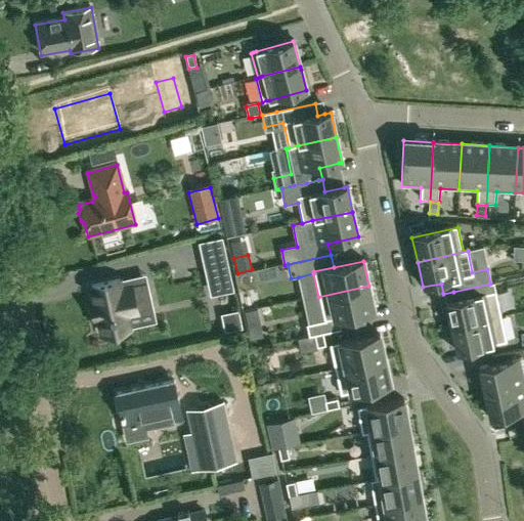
[(226,263),(205,268),(211,297),(232,292),(226,263)]
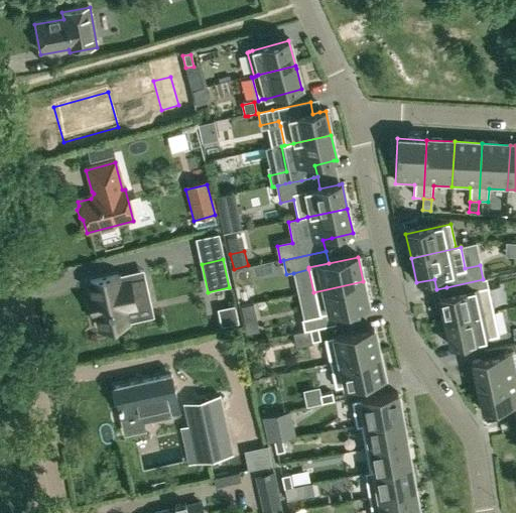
[(93,301),(89,302),(92,316),(96,315),(97,315),(101,333),(130,326),(130,324),(127,312),(150,307),(144,279),(121,284),(120,277),(119,275),(90,281),(94,301),(93,301)]
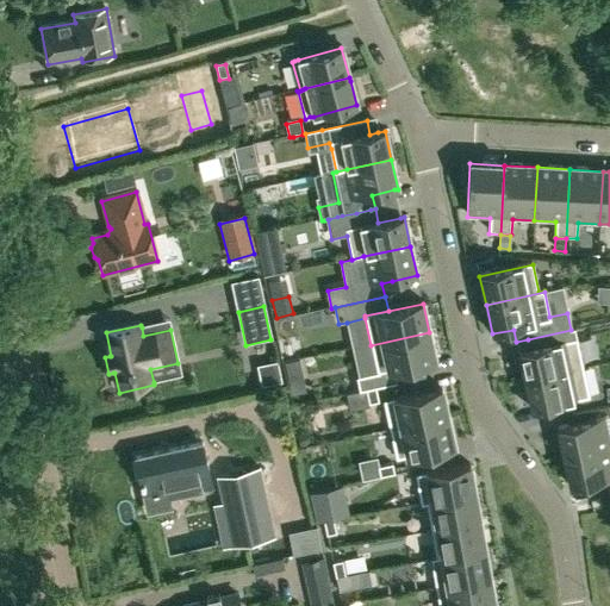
[(530,350),(518,353),(524,382),(583,369),(574,330),(571,331),(571,330),(528,339),(530,350)]
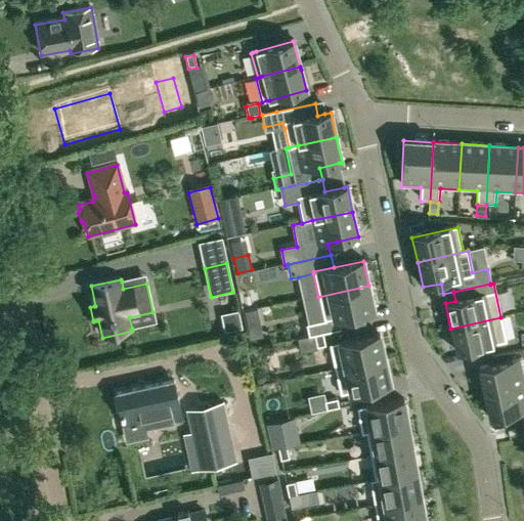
[(368,286),(318,297),(324,321),(374,311),(368,286)]
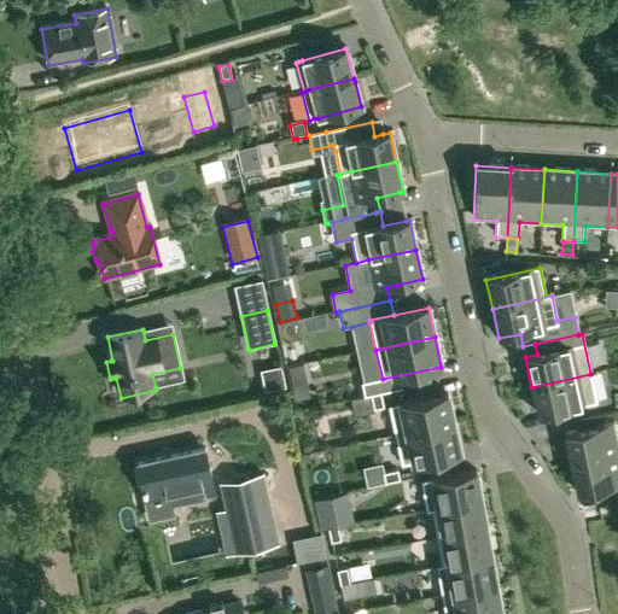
[(289,369),(291,381),(307,379),(303,366),(289,369)]
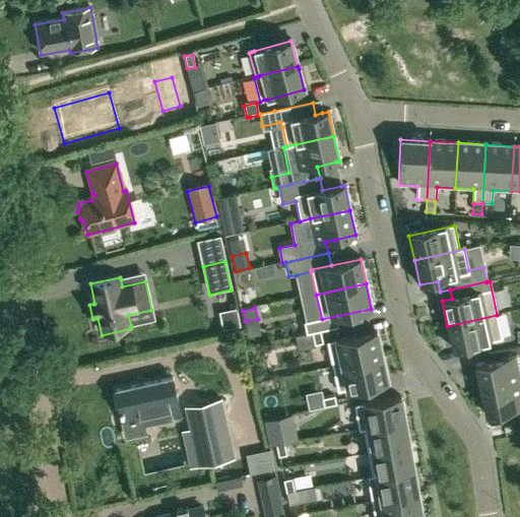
[(497,315),(447,326),(452,350),(503,339),(497,315)]
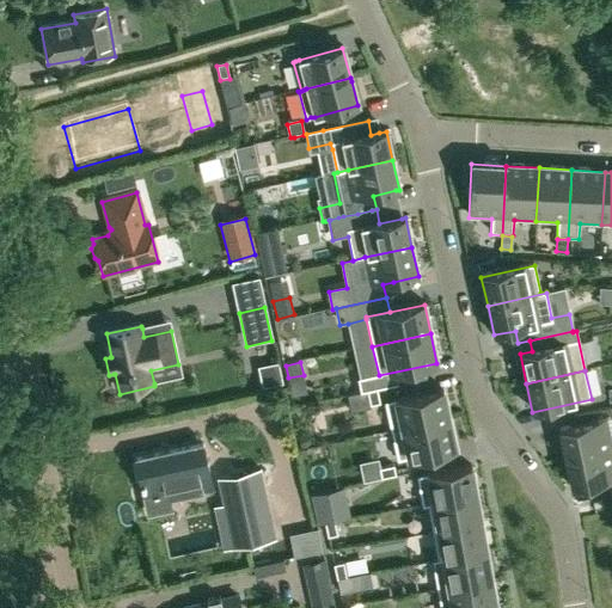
[(377,391),(374,376),(365,379),(367,393),(377,391)]
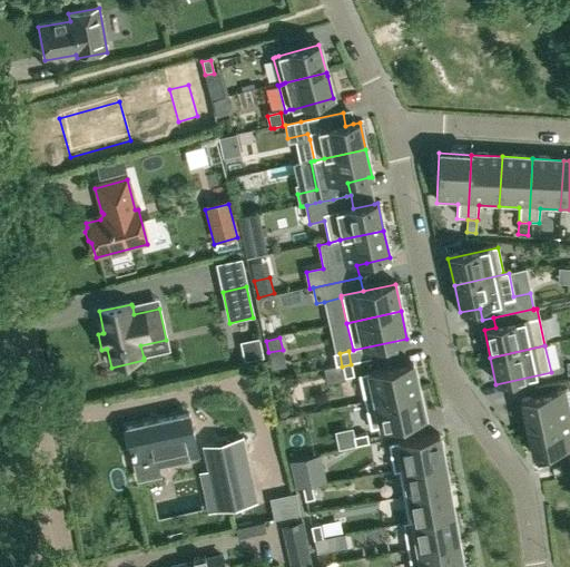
[(354,378),(351,364),(342,367),(345,379),(354,378)]
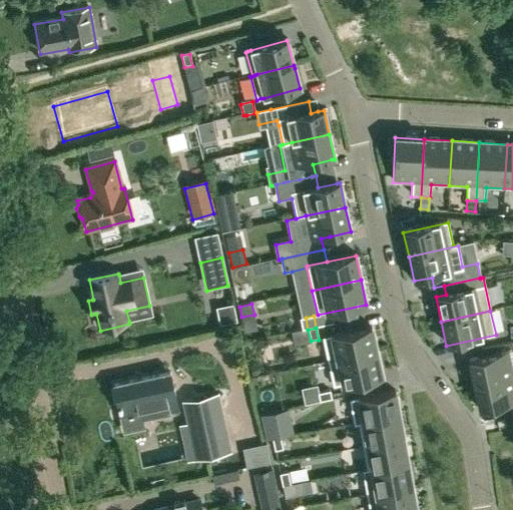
[(377,352),(372,328),(323,339),(328,363),(377,352)]
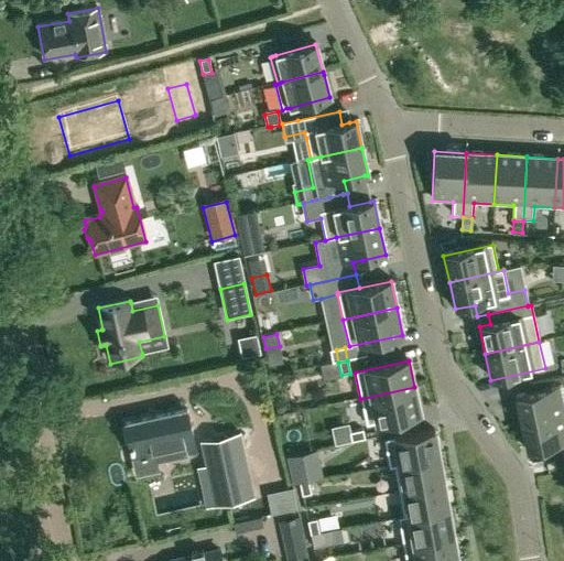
[(420,414),(414,387),(360,399),(367,427),(420,414)]
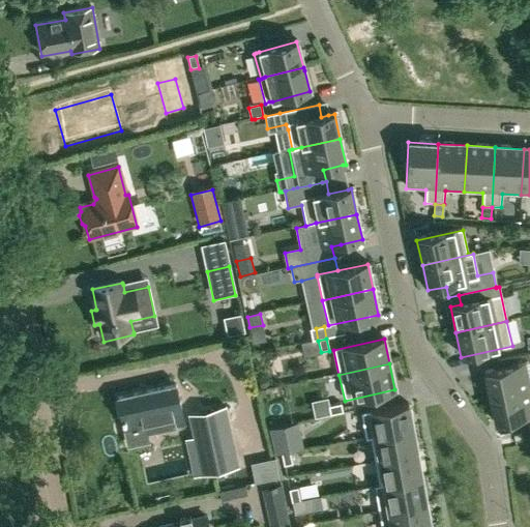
[(490,399),(529,389),(529,387),(525,364),(484,374),(490,399)]
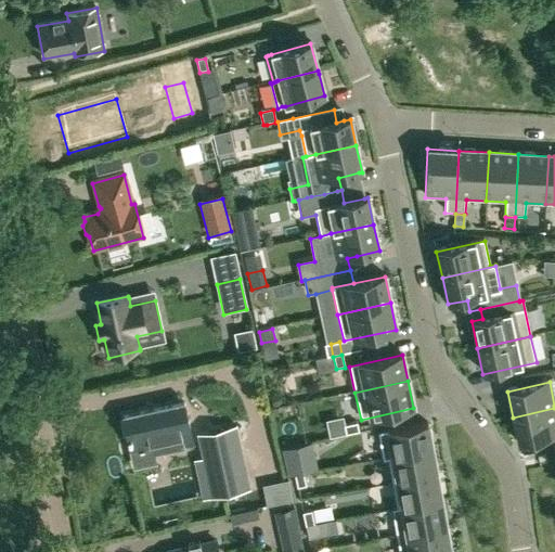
[(183,405),(121,419),(129,452),(130,451),(150,447),(166,444),(168,452),(183,449),(193,447),(183,405)]
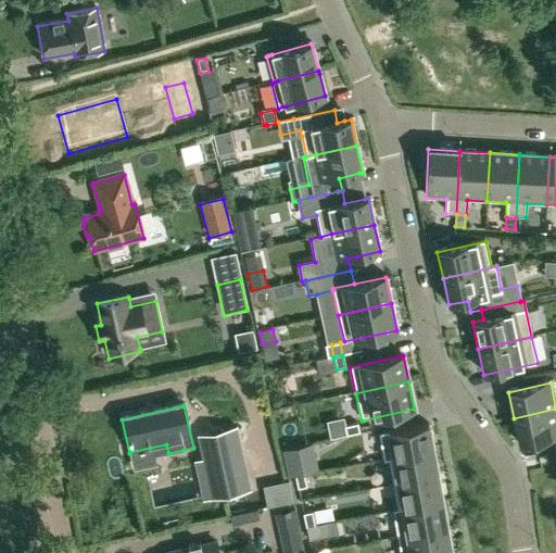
[(519,445),(555,437),(555,409),(514,418),(519,445)]
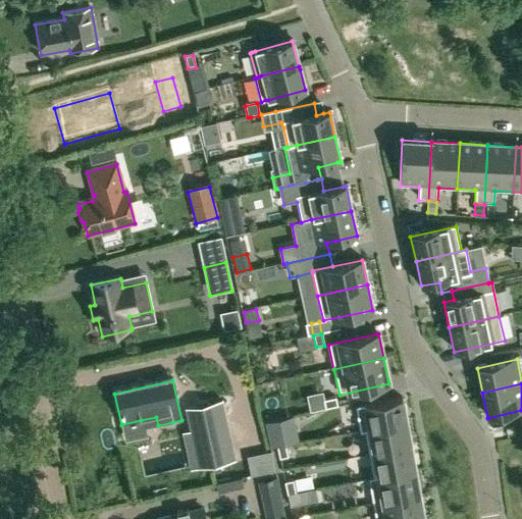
[(337,407),(336,399),(324,402),(326,410),(337,407)]
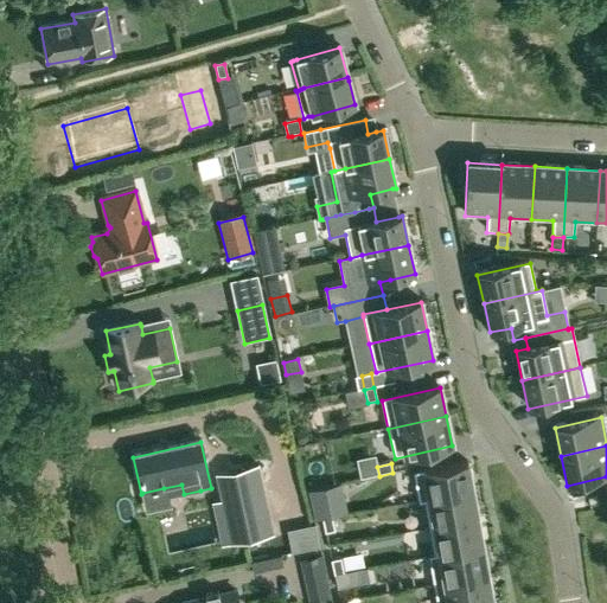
[(414,474),(419,502),(473,493),(467,463),(414,474)]
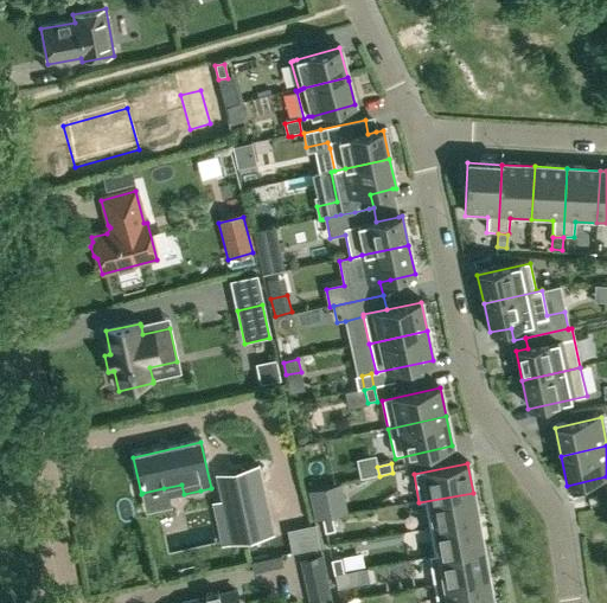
[(222,504),(231,545),(273,537),(259,468),(217,478),(222,504)]
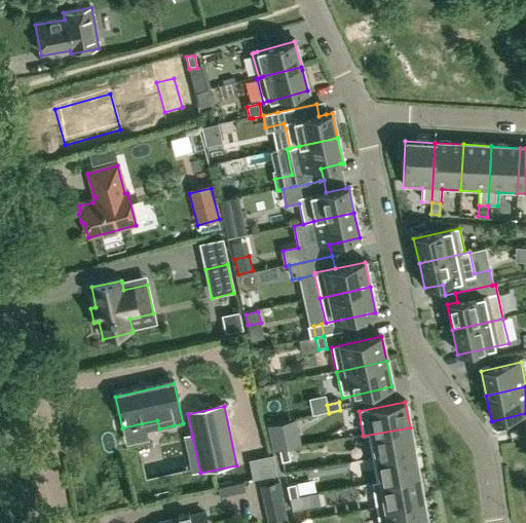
[(372,459),(414,452),(410,427),(363,436),(363,437),(368,436),(372,459)]
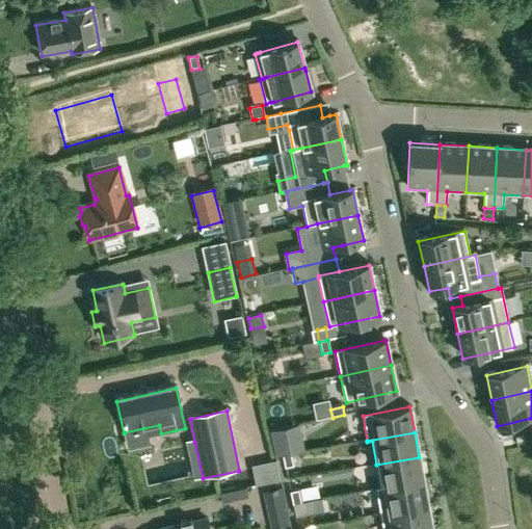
[(285,469),(293,467),(291,454),(283,456),(285,469)]
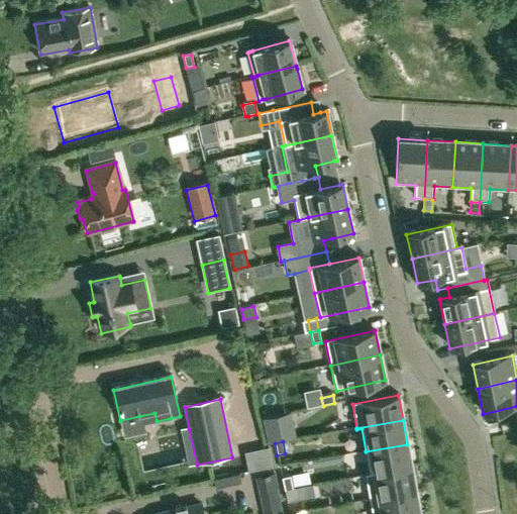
[(365,475),(366,476),(411,468),(407,444),(366,451),(370,475),(365,475)]
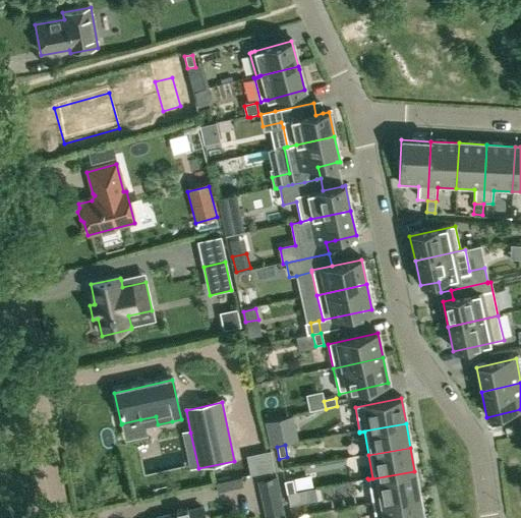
[(372,504),(418,496),(414,471),(368,479),(372,504)]
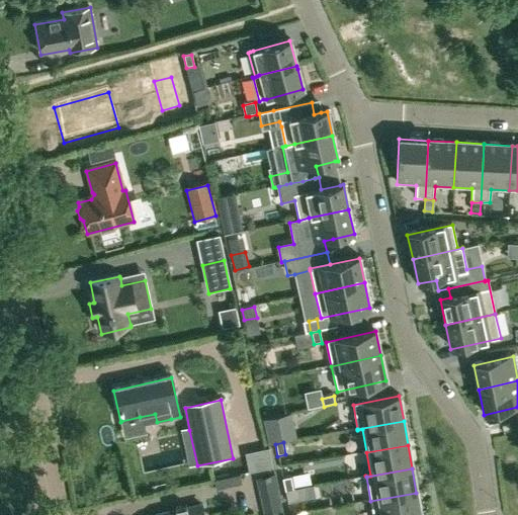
[(228,479),(230,487),(242,485),(240,476),(228,479)]
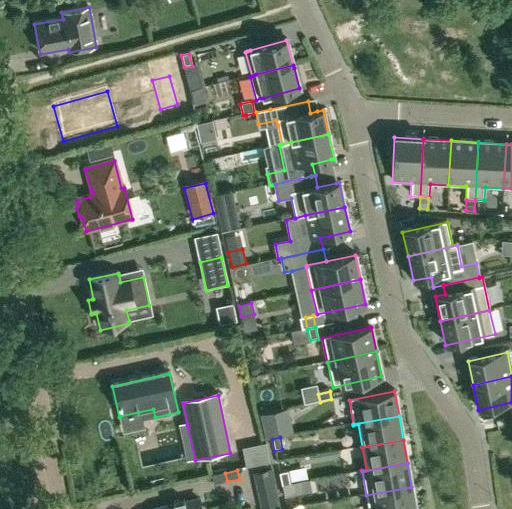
[(252,474),(260,508),(274,508),(278,507),(270,471),(252,474)]
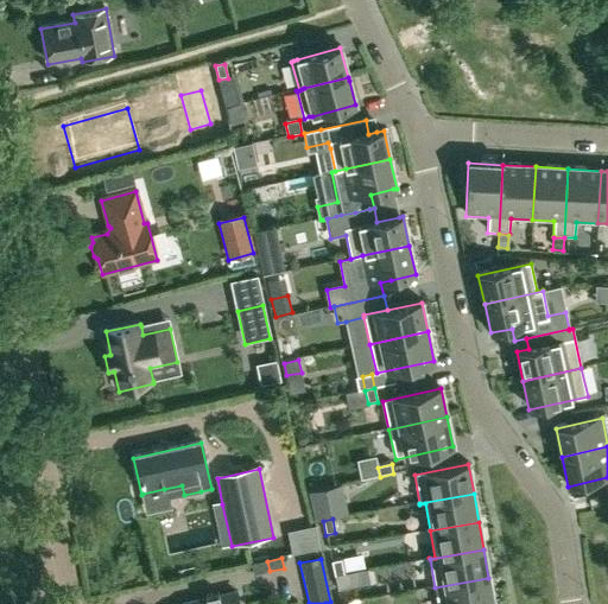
[(335,577),(344,574),(341,560),(331,563),(335,577)]
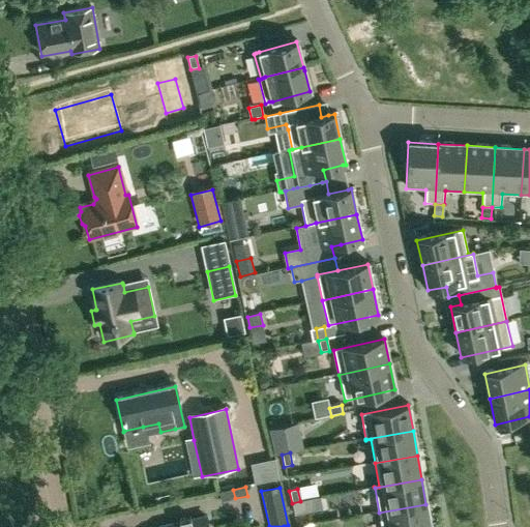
[(431,526),(425,504),(379,513),(381,526),(431,526)]
